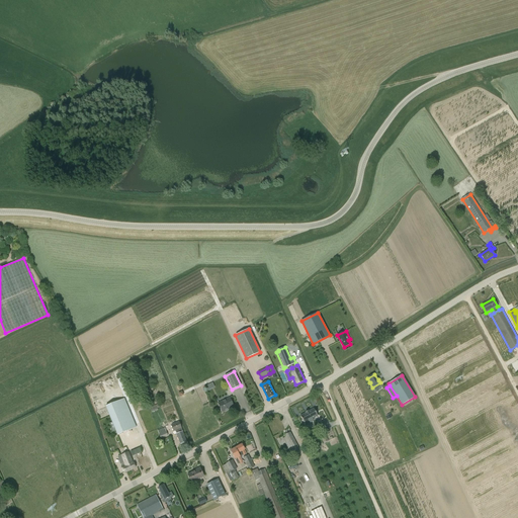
[(230,398),(219,404),(223,412),(228,410),(228,409),(234,406),(230,398)]
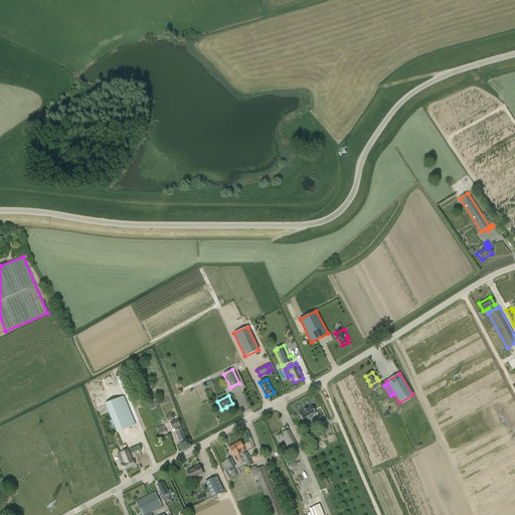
[(136,425),(125,396),(106,404),(118,433),(136,425)]
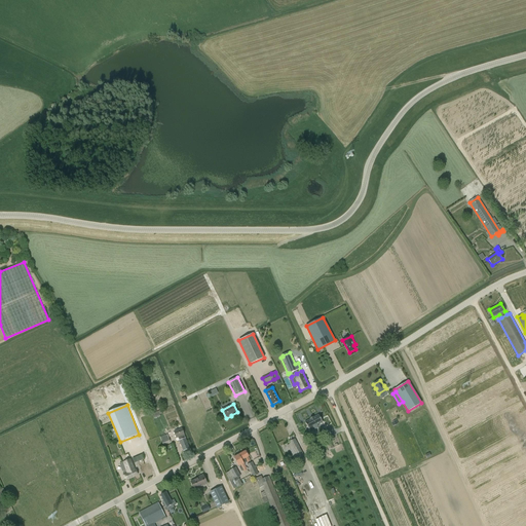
[(161,410),(152,413),(154,418),(160,416),(159,414),(162,413),(161,410)]
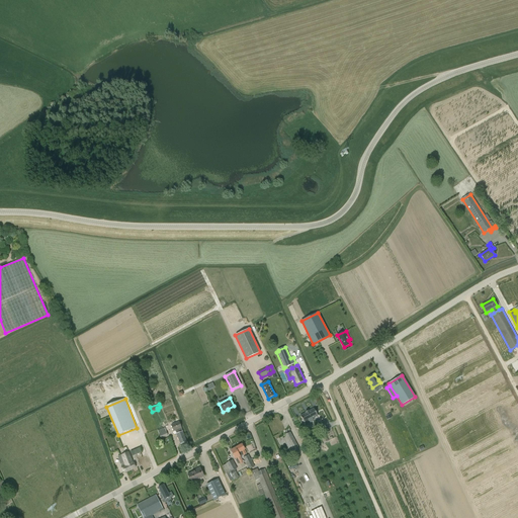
[(300,416),(305,423),(306,425),(314,421),(313,419),(318,416),(314,409),(309,412),(309,411),(306,413),(300,416)]
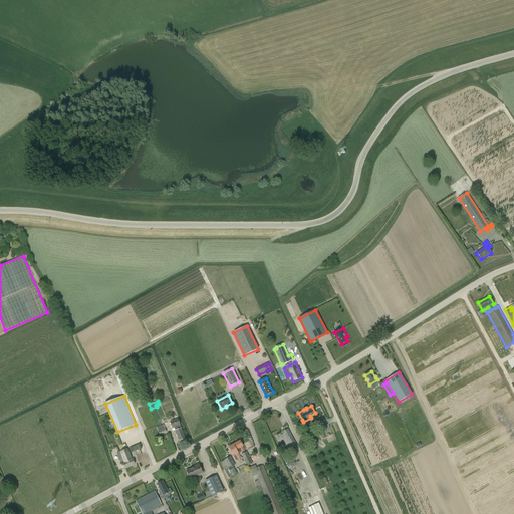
[(175,431),(179,441),(185,439),(178,419),(170,422),(173,428),(176,427),(177,430),(175,431)]
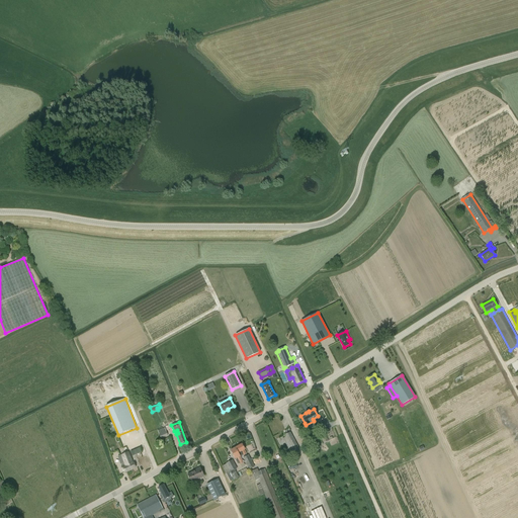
[(168,436),(166,431),(165,428),(158,431),(159,434),(161,438),(168,436)]
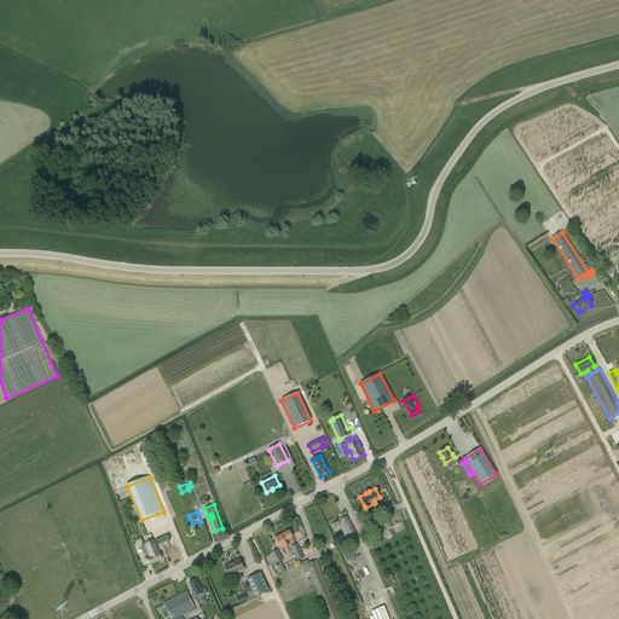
[(358,544),(357,542),(359,541),(357,537),(358,536),(347,516),(340,520),(341,522),(339,525),(350,545),(352,544),(353,547),(358,544)]
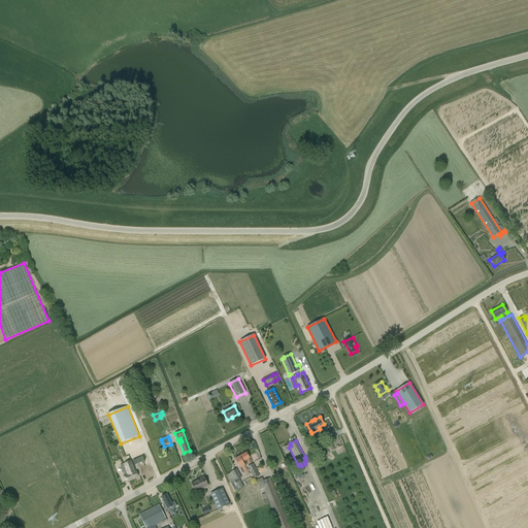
[(240,468),(242,472),(243,472),(244,472),(245,473),(249,471),(248,470),(244,465),(251,462),(250,459),(250,458),(246,453),(239,457),(238,456),(237,456),(235,457),(235,458),(236,459),(235,459),(240,468)]
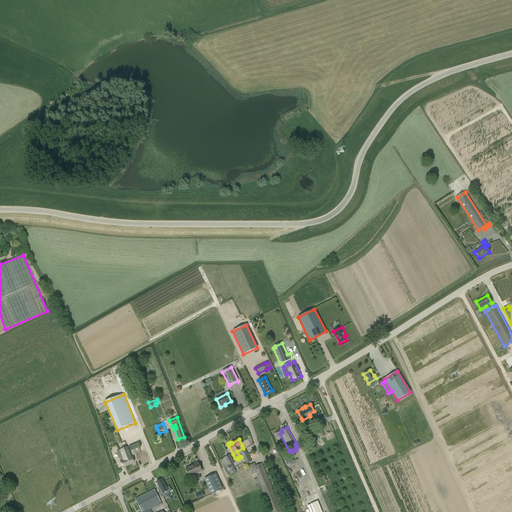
[(129,446),(129,447),(131,451),(140,447),(138,442),(129,446)]
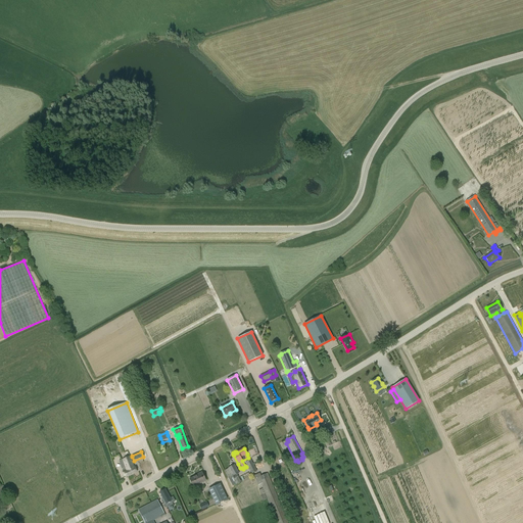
[(124,466),(126,472),(125,472),(126,477),(137,472),(131,457),(120,462),(122,466),(124,466)]
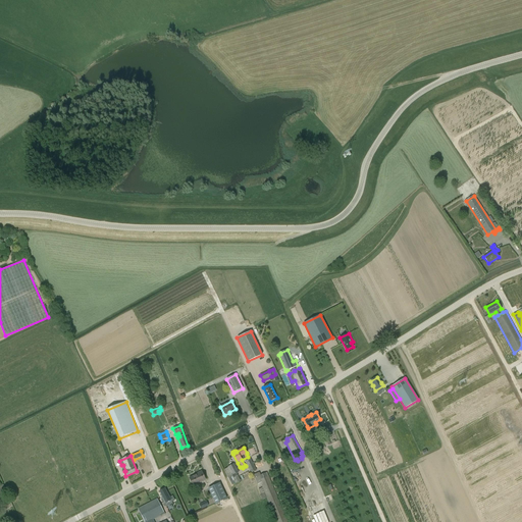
[(245,461),(251,473),(257,471),(250,459),(245,461)]
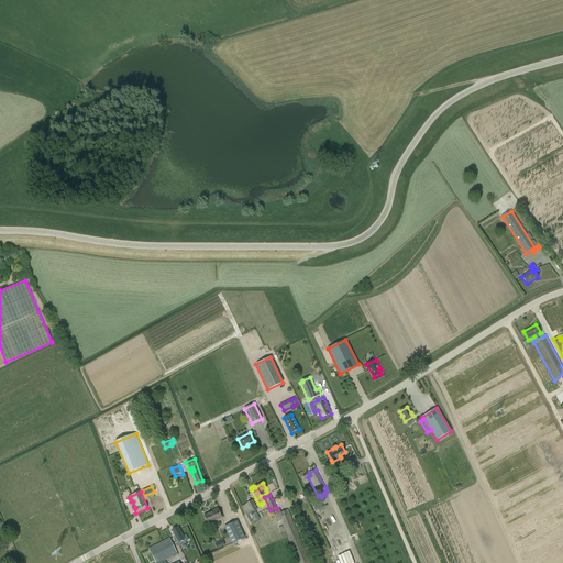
[(245,505),(242,506),(246,515),(251,523),(260,519),(255,510),(257,509),(253,500),(245,504),(245,505)]
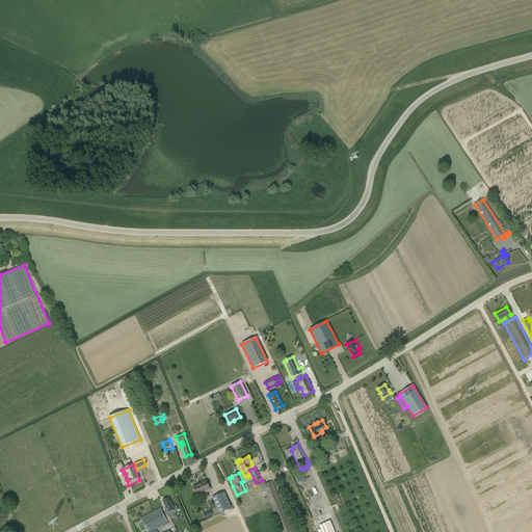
[(206,480),(200,483),(200,485),(193,488),(196,496),(210,489),(206,480)]
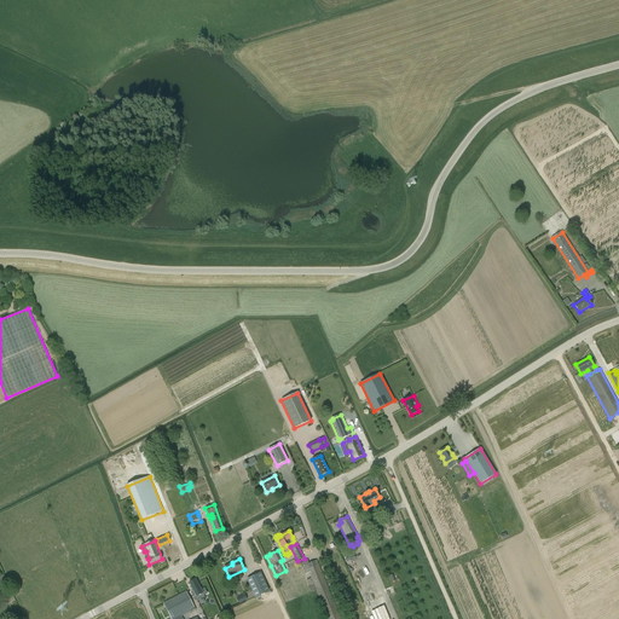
[(308,573),(311,578),(307,580),(310,586),(308,588),(311,593),(316,590),(328,618),(341,618),(318,563),(317,560),(308,563),(307,560),(301,562),(305,574),(308,573)]
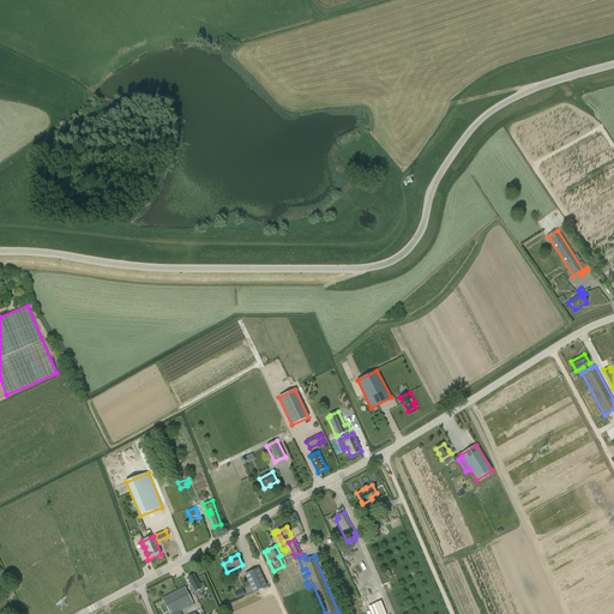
[(258,569),(245,575),(253,593),(268,587),(258,569)]
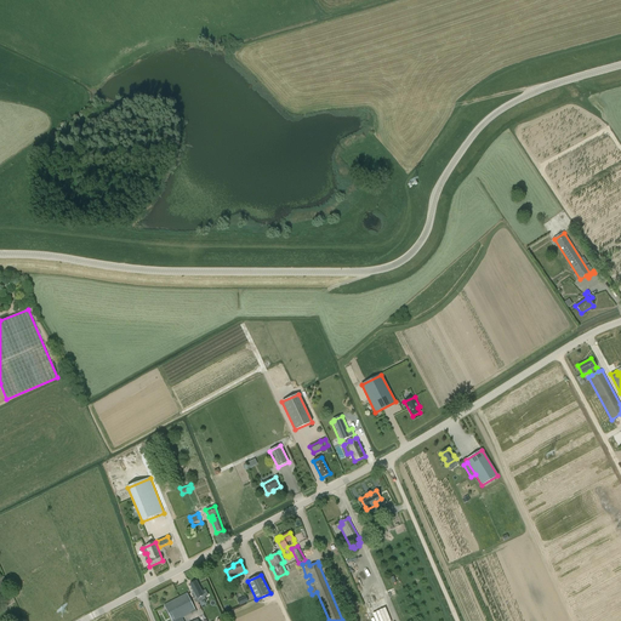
[(197,581),(189,585),(197,598),(195,599),(197,603),(205,598),(204,598),(208,596),(205,590),(201,592),(197,581)]
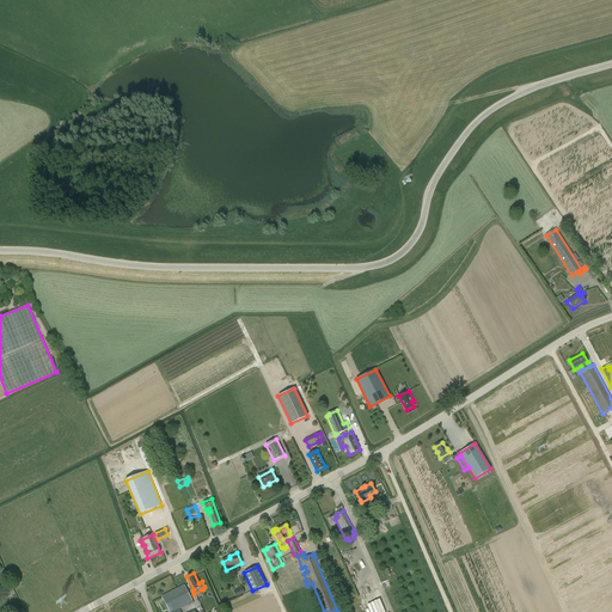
[(184,610),(189,607),(188,605),(193,603),(184,586),(163,597),(169,611),(173,611),(183,607),(184,610)]
